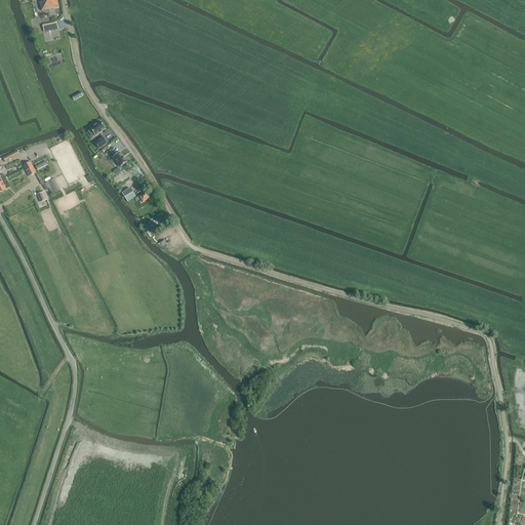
[(38,0),(40,6),(41,6),(42,11),(59,7),(56,0),(38,0)]
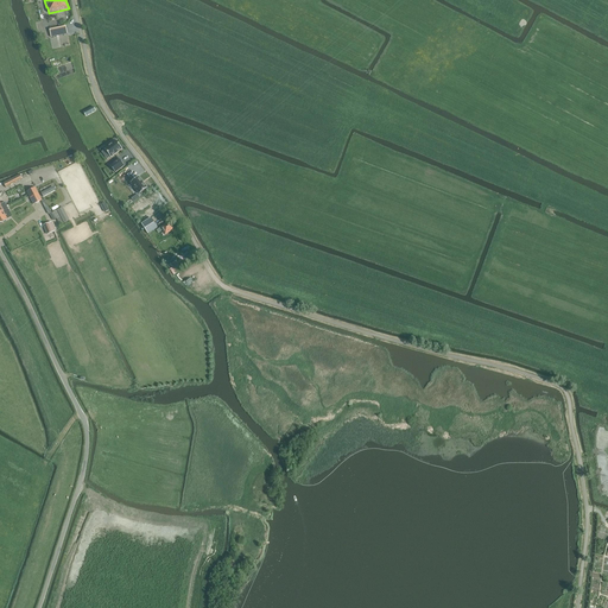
[(65,26),(50,30),(51,37),(68,33),(65,26)]
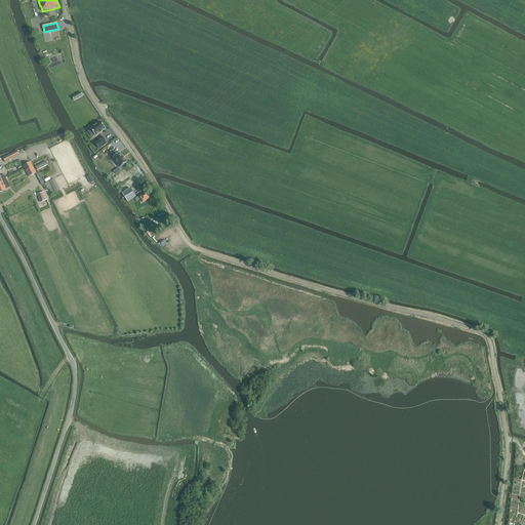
[(72,96),(74,101),(82,95),(80,92),(72,96)]
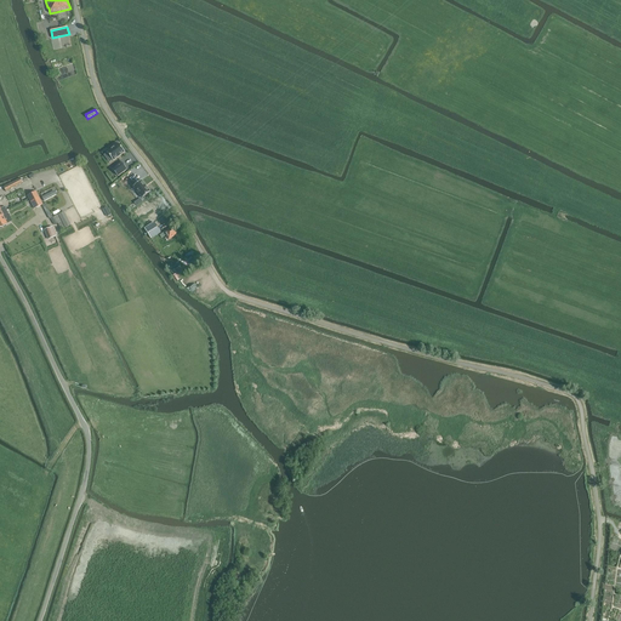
[(118,143),(107,153),(113,161),(125,152),(118,143)]
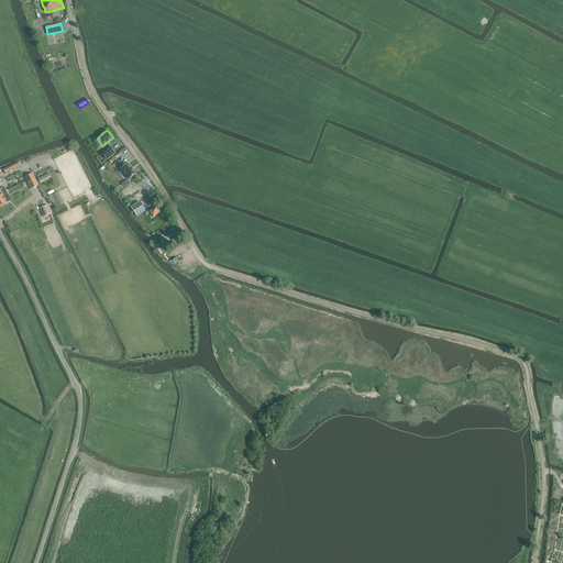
[(110,147),(102,153),(107,159),(114,154),(110,147)]
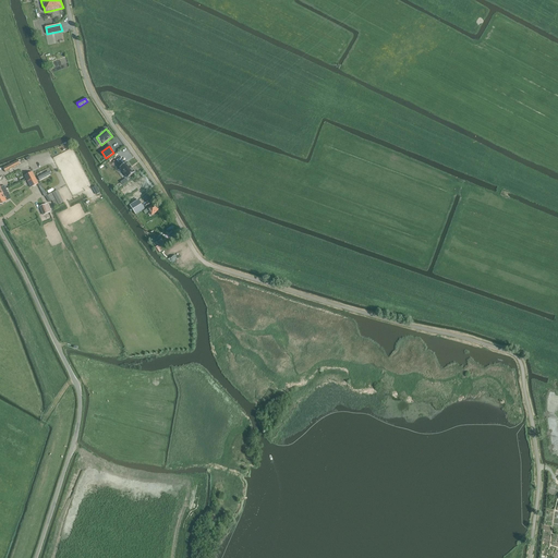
[(116,155),(109,160),(116,168),(122,164),(116,155)]
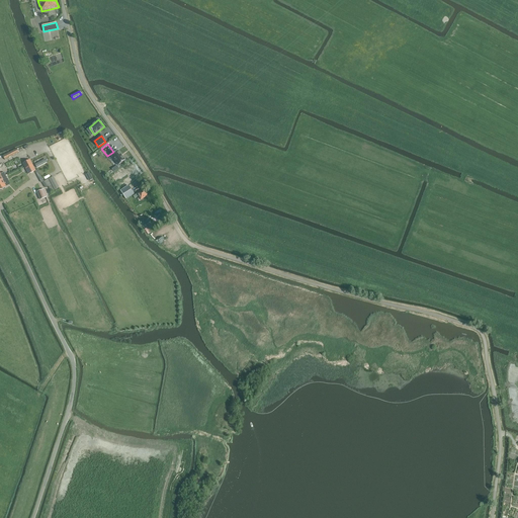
[(18,152),(17,149),(2,157),(4,160),(18,152)]
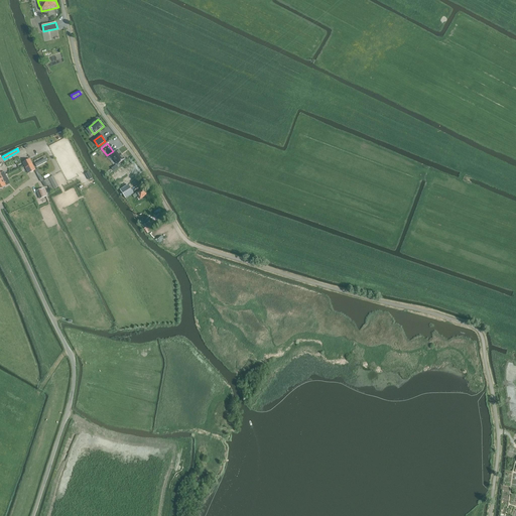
[(117,150),(111,155),(118,165),(125,159),(117,150)]
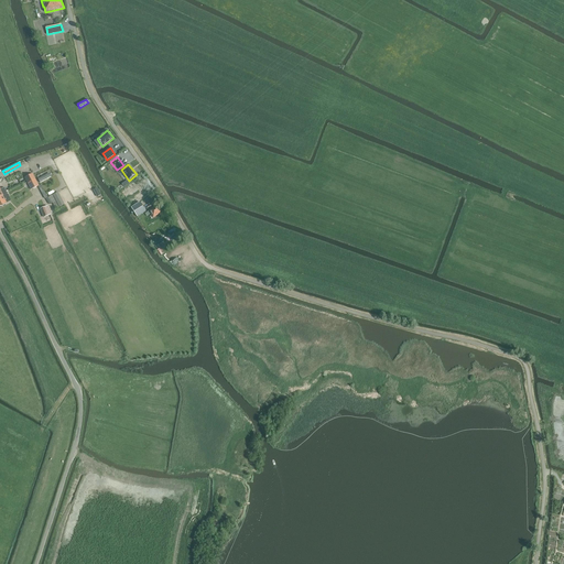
[(49,173),(38,180),(40,183),(51,177),(49,173)]
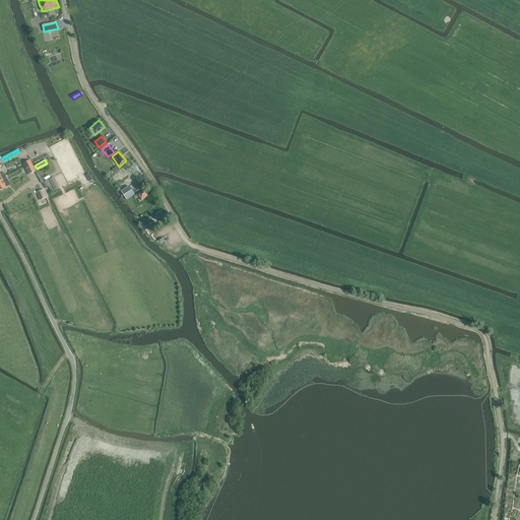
[(26,170),(33,166),(29,160),(23,165),(26,170)]
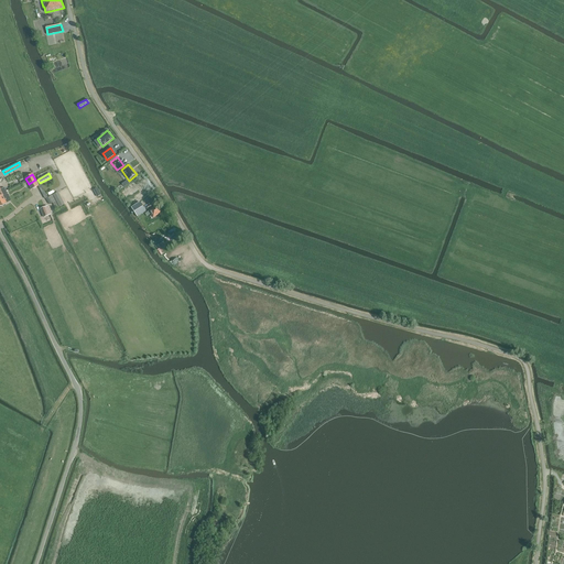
[(35,180),(29,184),(31,190),(39,186),(35,180)]
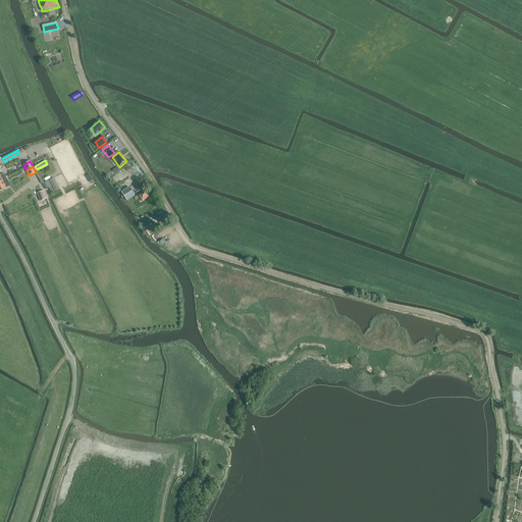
[(54,178),(44,184),(49,195),(60,189),(54,178)]
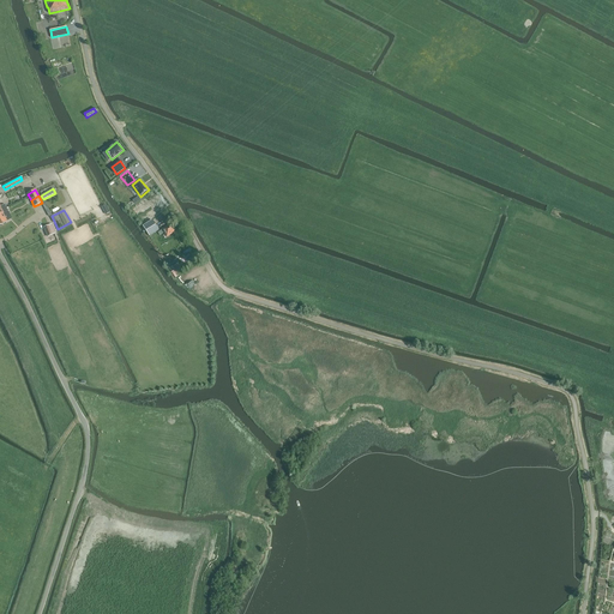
[(156,224),(152,220),(146,223),(143,226),(146,232),(149,236),(158,230),(156,224)]
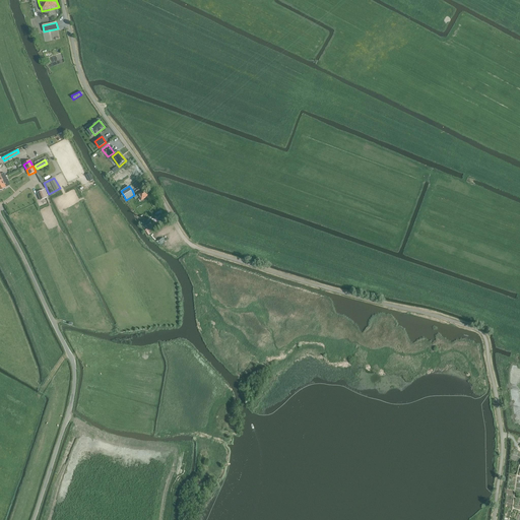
[(137,194),(141,200),(148,196),(144,190),(137,194)]
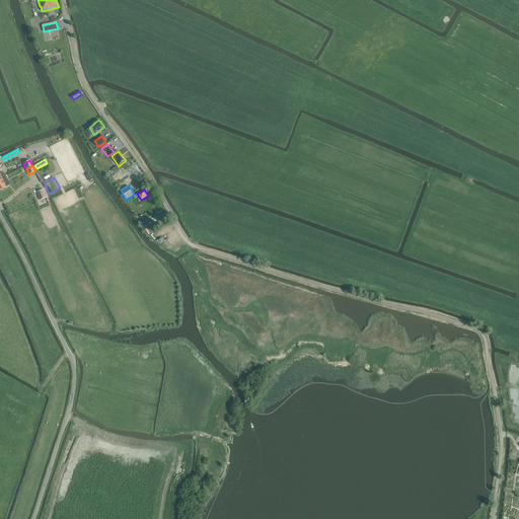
[(44,191),(36,193),(40,201),(47,198),(44,191)]
